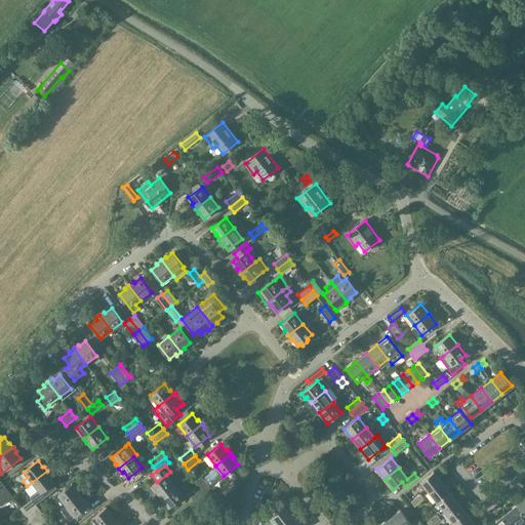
[(38,491),(30,497),(31,499),(35,505),(56,488),(52,483),(53,482),(49,476),(50,475),(47,471),(32,482),(34,485),(38,491)]
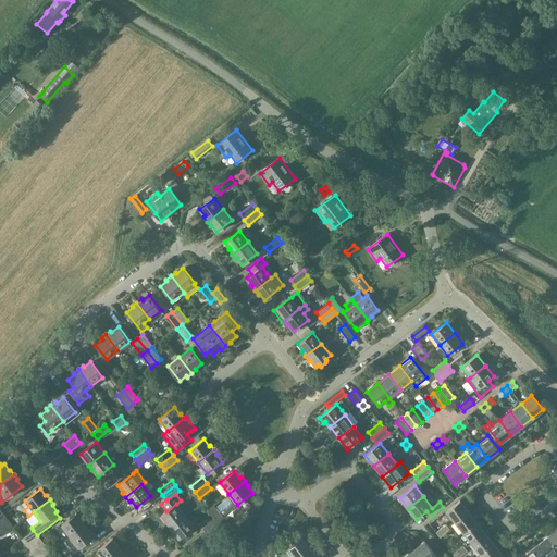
[(446,511),(455,522),(468,511),(459,500),(446,511)]
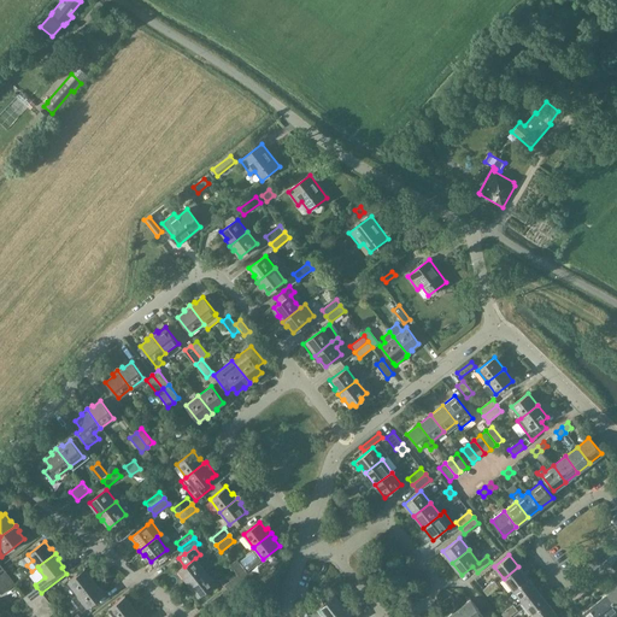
[(183,580),(187,585),(205,570),(195,558),(184,566),(178,570),(184,579),(183,580)]
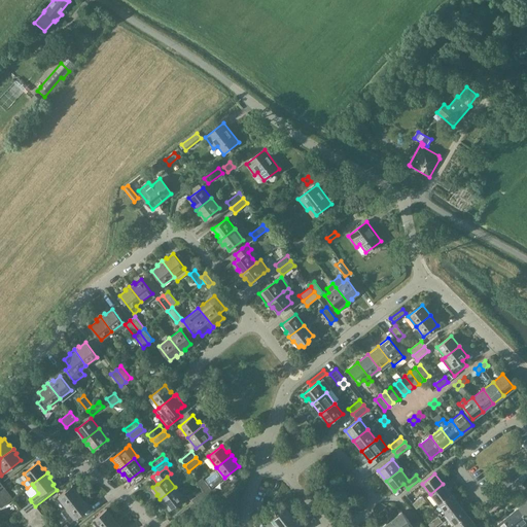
[(197,482),(203,491),(206,494),(211,490),(202,478),(197,482)]
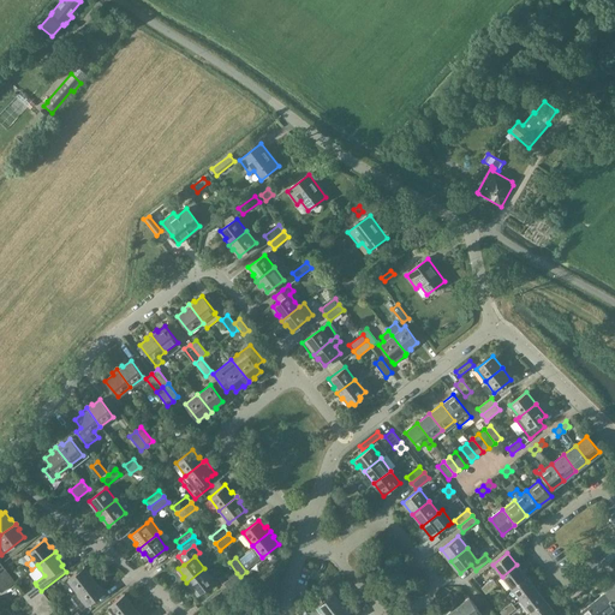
[(502,577),(511,589),(526,577),(517,565),(502,577)]
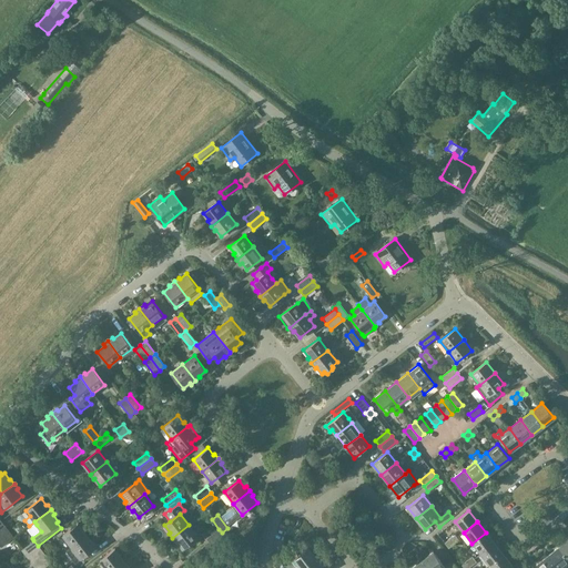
[(70,545),(71,547),(88,535),(84,529),(83,530),(78,524),(62,536),(70,545)]
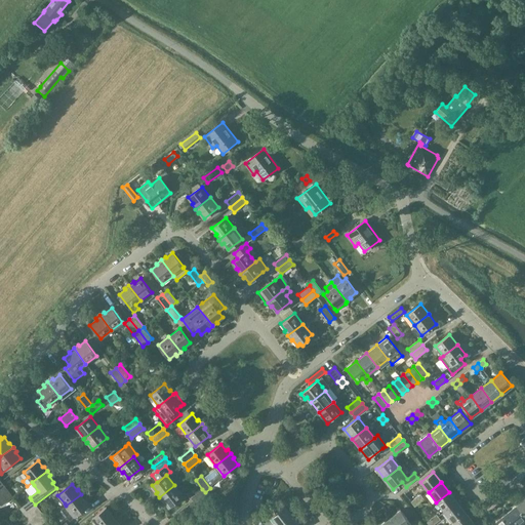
[(174,485),(159,497),(162,501),(163,500),(168,507),(183,495),(174,485)]
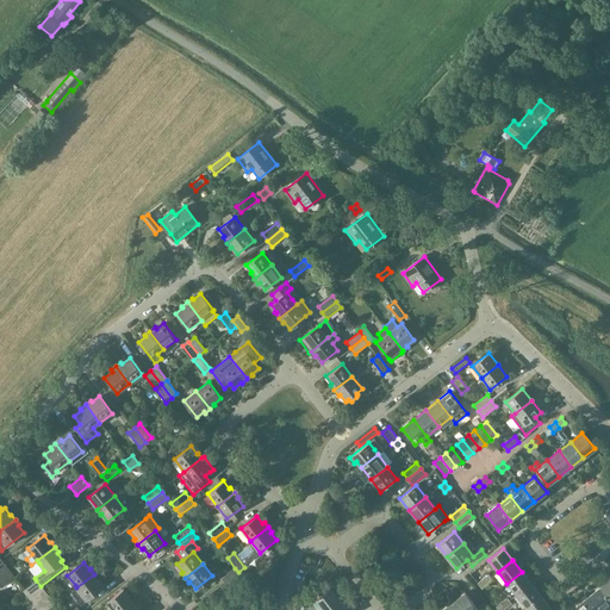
[(0,568),(0,578),(11,571),(5,565),(0,568)]
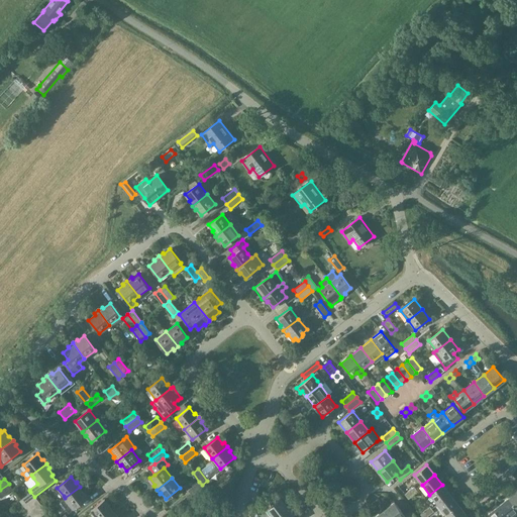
[(203,486),(202,485),(199,482),(188,491),(191,495),(203,486)]
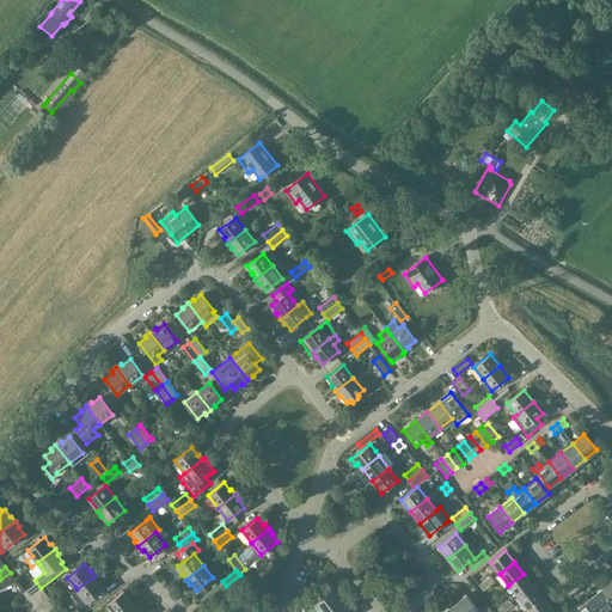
[(11,573),(0,580),(0,588),(1,589),(14,579),(11,573)]
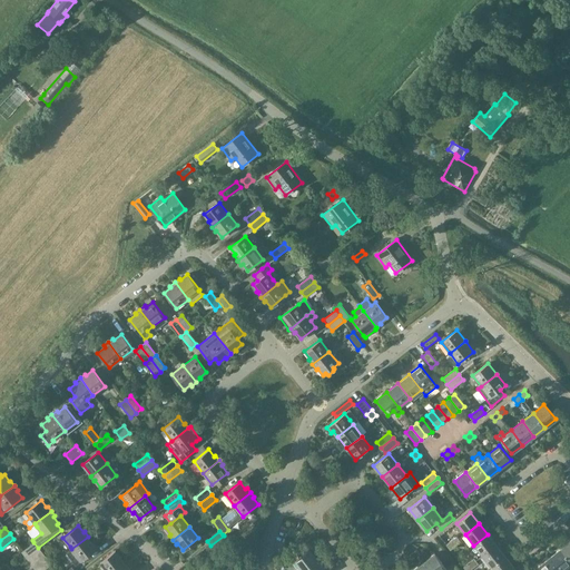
[(473,546),(482,557),(497,546),(488,534),(473,546)]
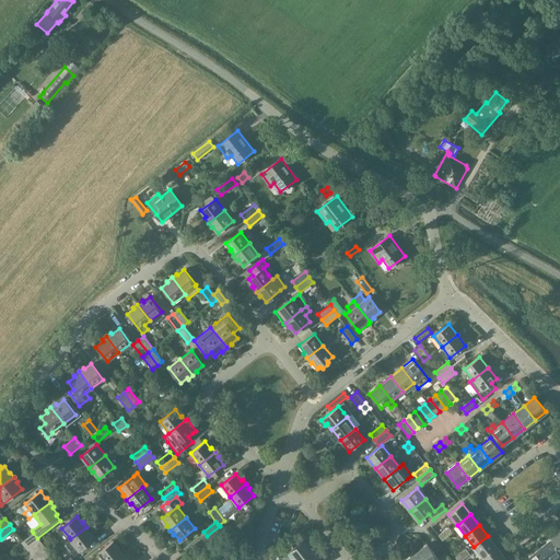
[(86,527),(70,539),(66,543),(74,555),(94,539),(89,533),(90,532),(86,527)]
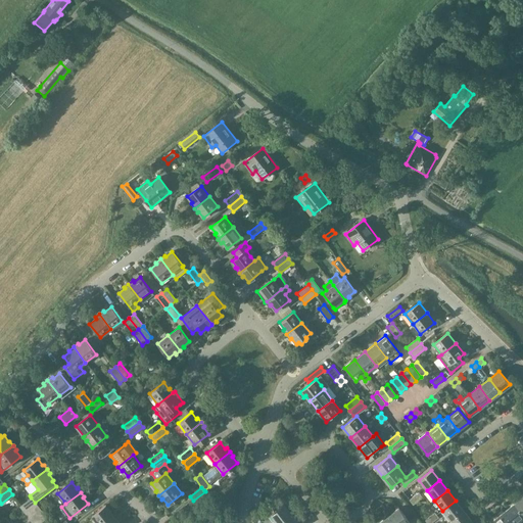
[(419,492),(414,496),(418,502),(423,497),(419,492)]
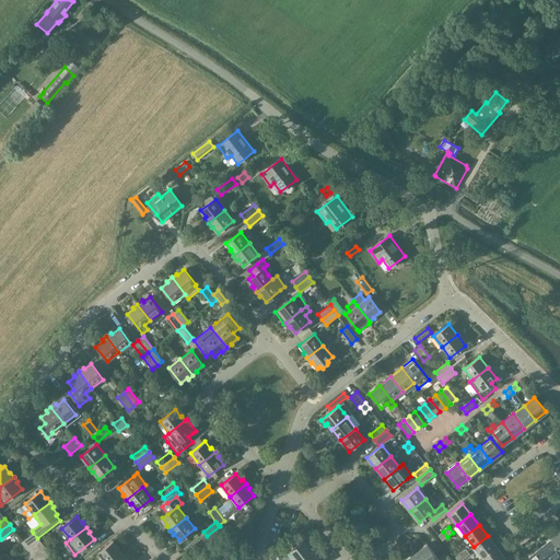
[(559,531),(550,539),(559,550),(559,531)]
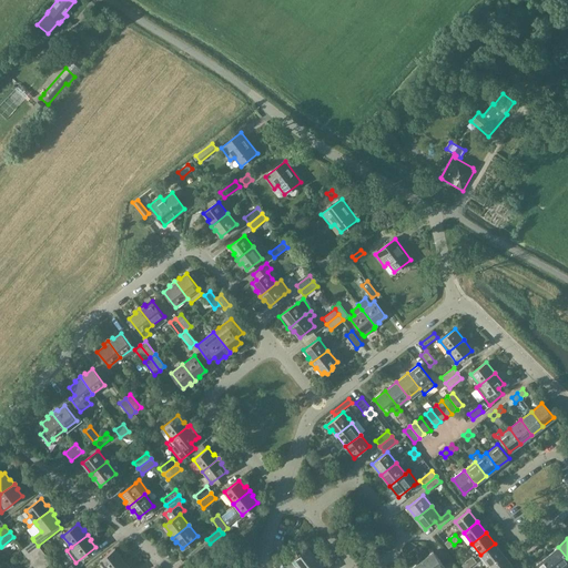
[(454,545),(449,539),(445,543),(448,548),(454,545)]
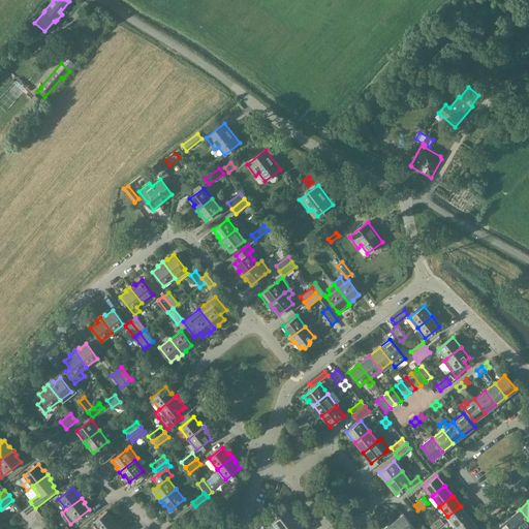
[(20,512),(24,517),(35,508),(31,503),(20,512)]
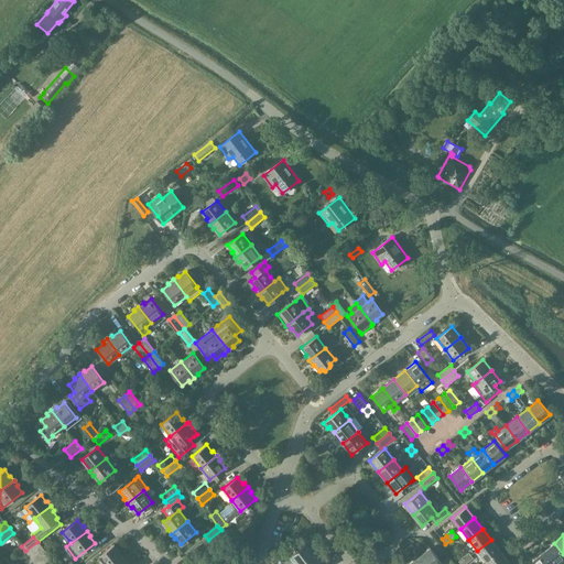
[(295,552),(291,555),(297,563),(302,563),(315,554),(312,551),(313,549),(305,539),(293,549),(295,552)]
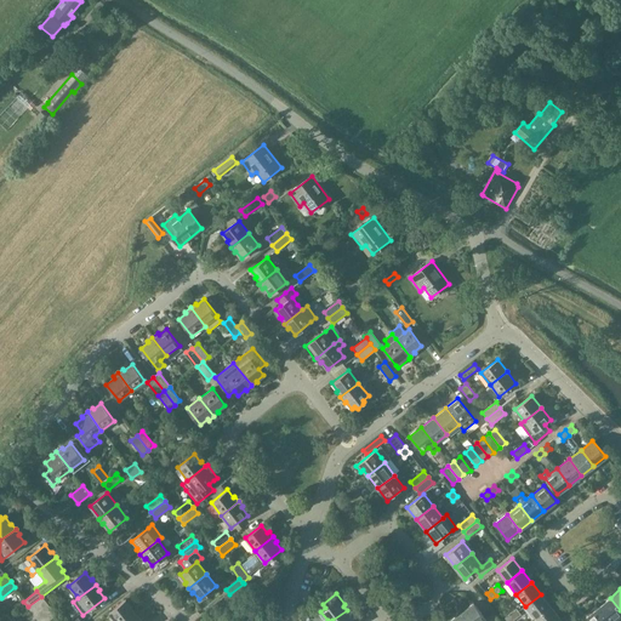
[(525,607),(535,619),(550,607),(541,594),(525,607)]
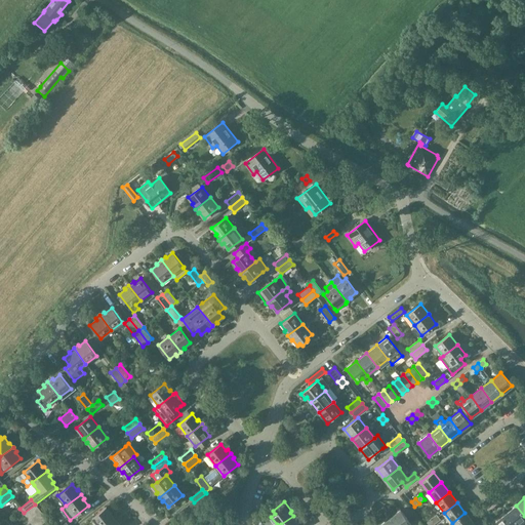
[(24,513),(28,519),(39,509),(35,505),(24,513)]
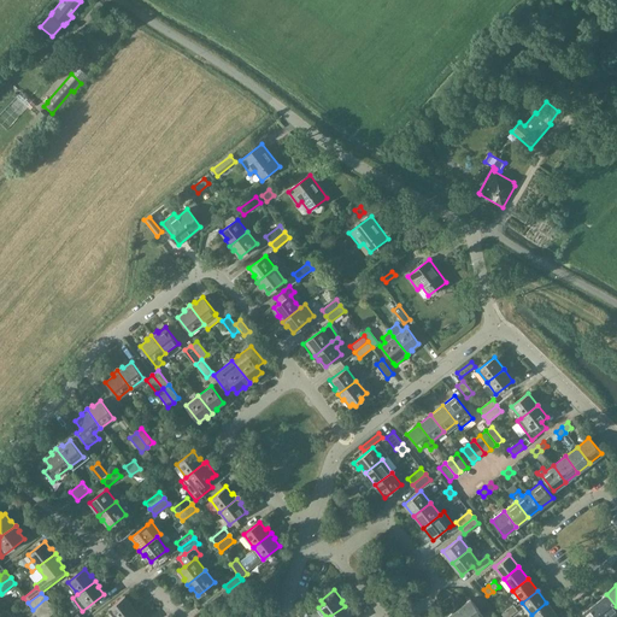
[(616,606),(606,594),(594,603),(605,616),(607,616),(616,609),(616,606)]
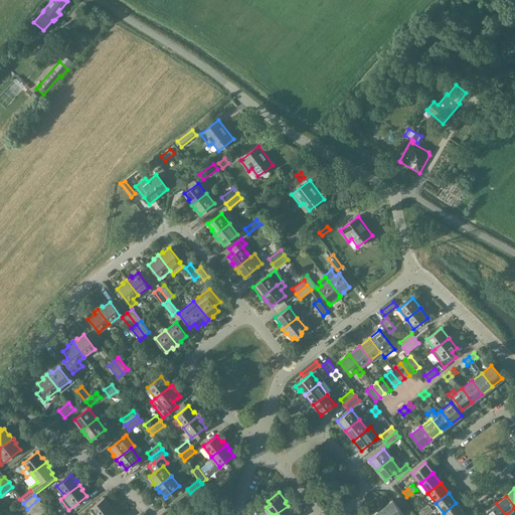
[(91,508),(95,514),(103,514),(114,507),(110,503),(109,504),(105,497),(91,508)]
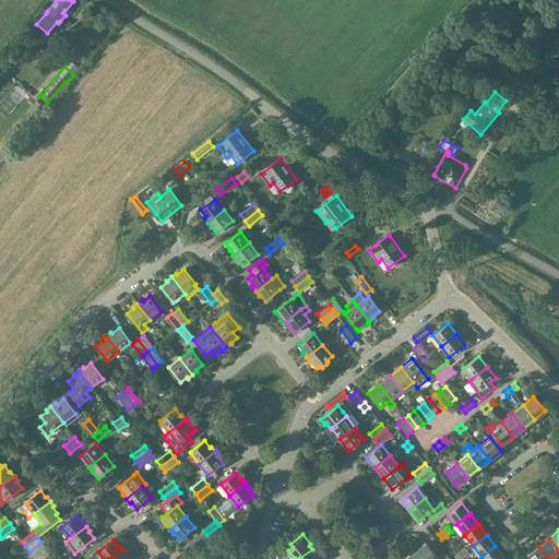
[(30,552),(34,558),(46,548),(42,542),(30,552)]
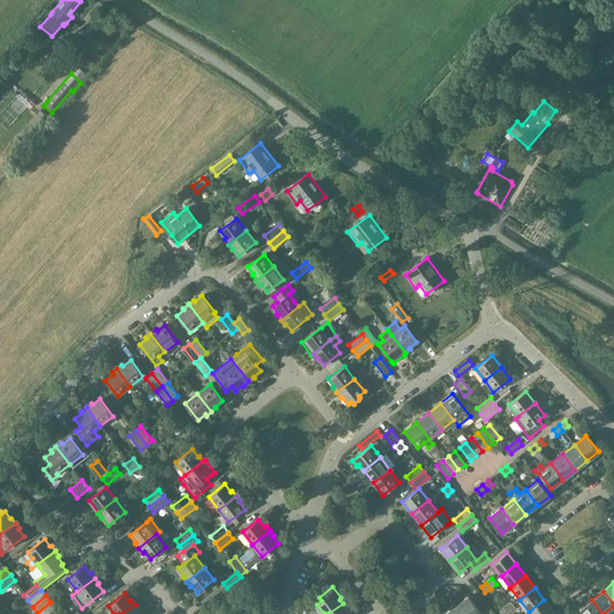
[(468,597),(456,606),(462,613),(480,613),(481,613),(468,597)]
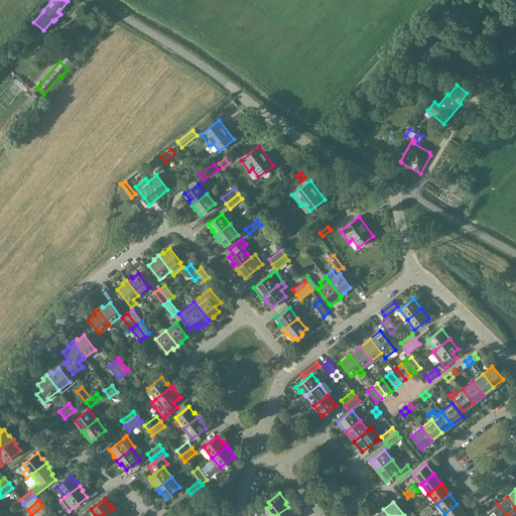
[(444,514),(445,515),(462,515),(465,514),(457,504),(444,514)]
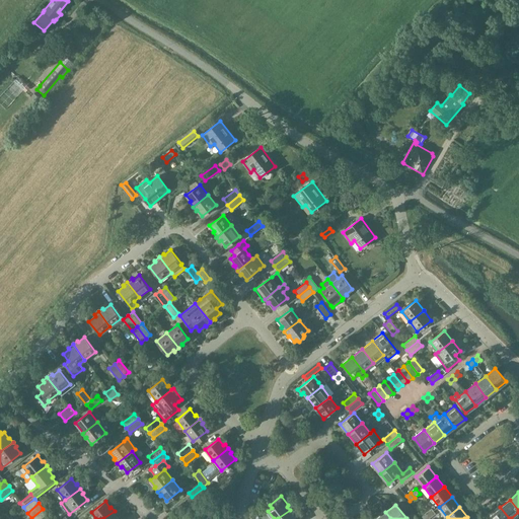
[(509,518),(500,507),(490,515),(493,518),(509,518)]
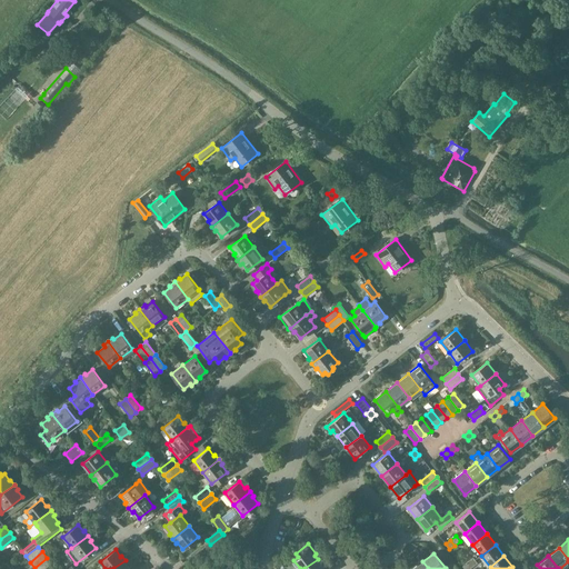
[(47,558),(35,568),(43,568),(51,563),(47,558)]
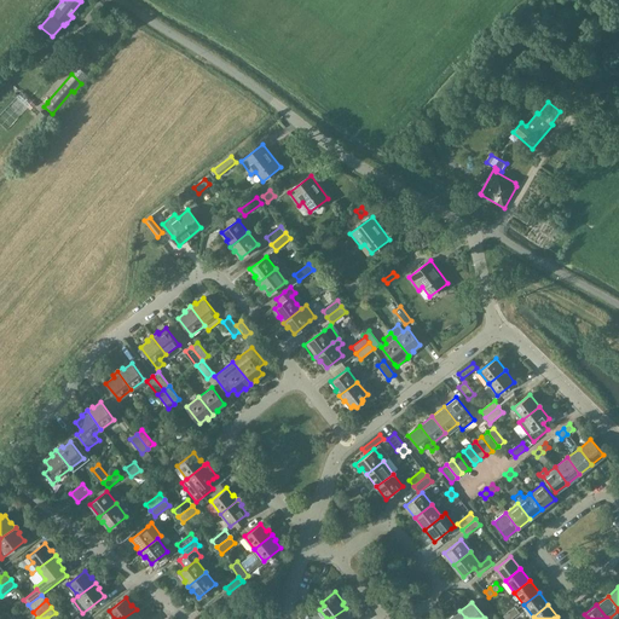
[(514,607),(508,612),(513,617),(519,613),(514,607)]
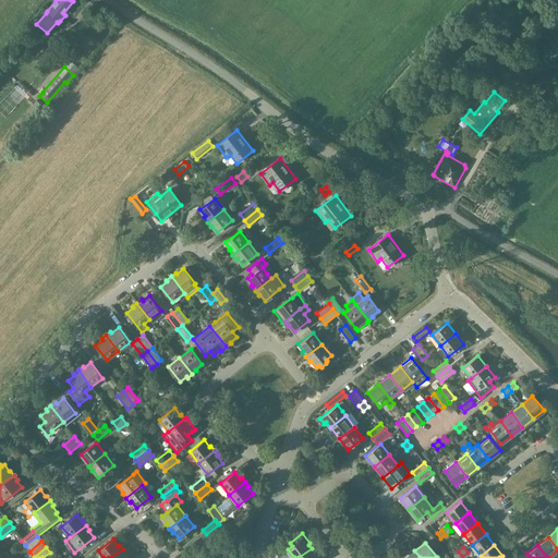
[(299,557),(318,557),(312,548),(299,557)]
